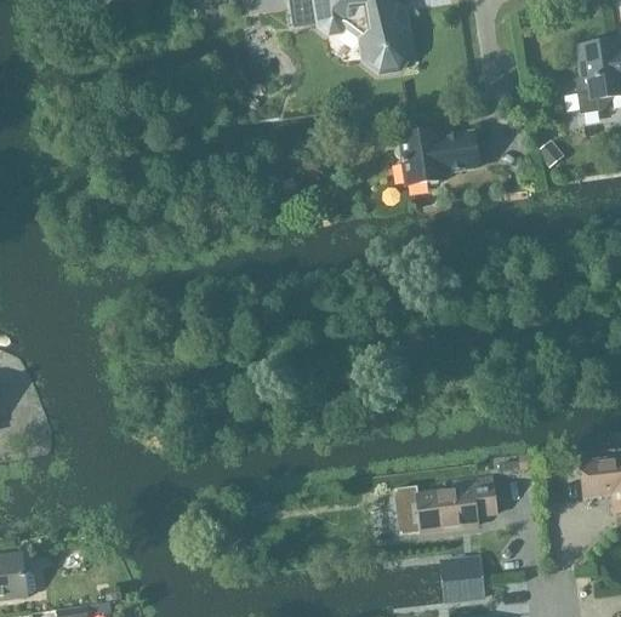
[(314,0),(319,27),(329,33),(341,30),(345,24),(362,38),(360,40),(364,61),(380,73),(399,69),(411,53),(409,33),(405,30),(408,27),(405,11),(403,10),(398,11),(389,5),(393,0),(314,0)]
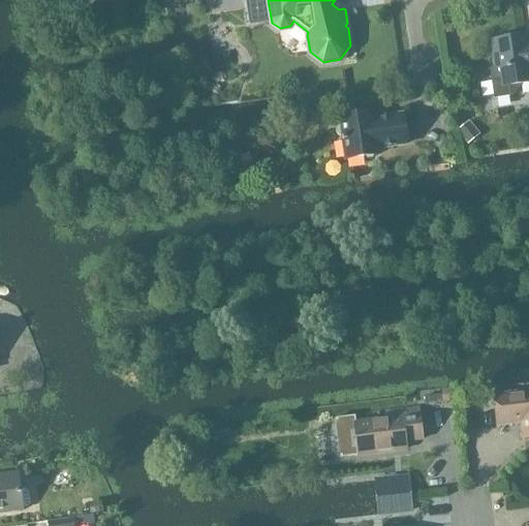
[(501,65),(502,74),(491,75),(494,96),(514,94),(523,82),(528,80),(528,38),(528,33),(492,39),(496,66),(501,65)]
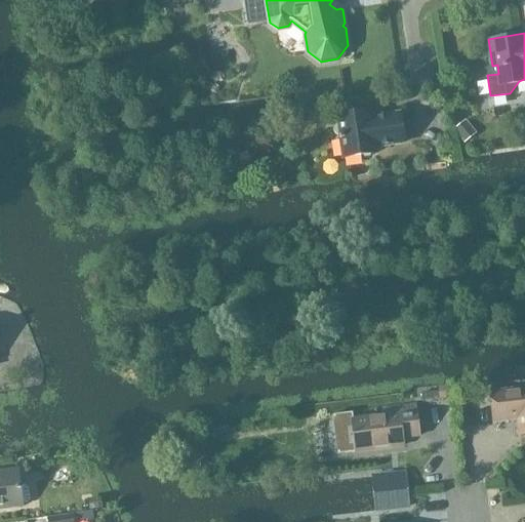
[(371,116),(370,110),(337,115),(338,121),(334,123),(333,128),(335,132),(340,133),(344,156),(362,153),(365,155),(369,155),(372,151),(376,151),(375,145),(404,141),(399,112),(371,116)]
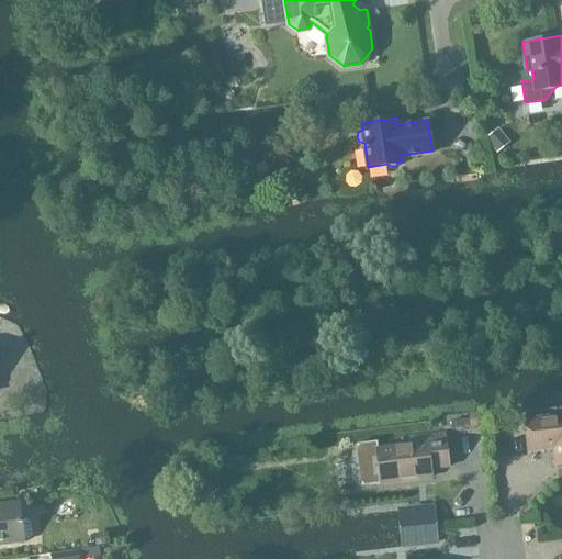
[(494,130),(486,136),(497,149),(505,143),(494,130)]
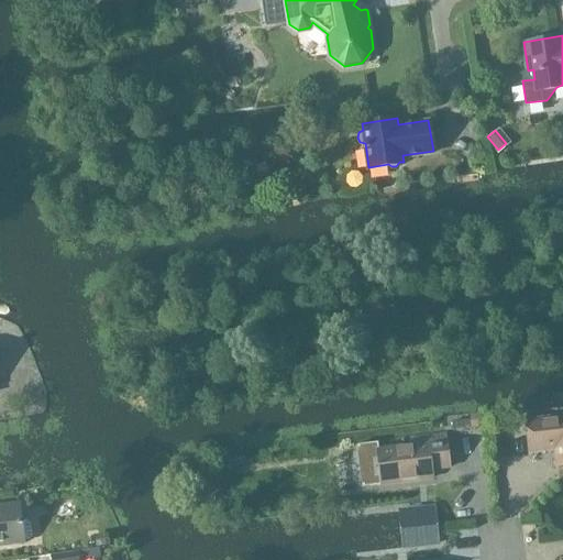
[(260,150),(242,151),(243,165),(261,164),(260,150)]
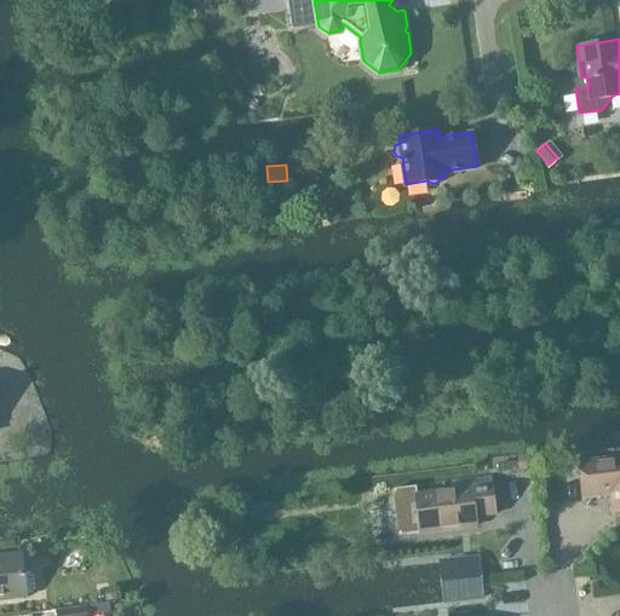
[(530,455),(517,456),(518,471),(532,470),(530,455)]
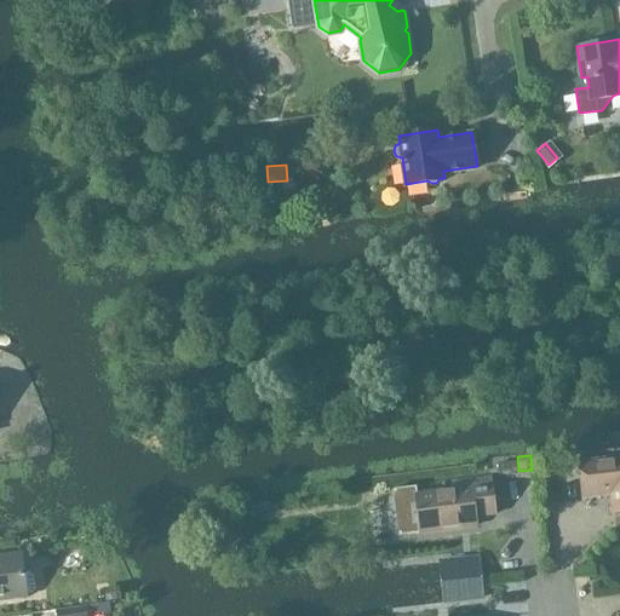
[(619,510),(619,455),(579,461),(583,495),(616,490),(619,508),(614,510),(614,511),(619,510)]
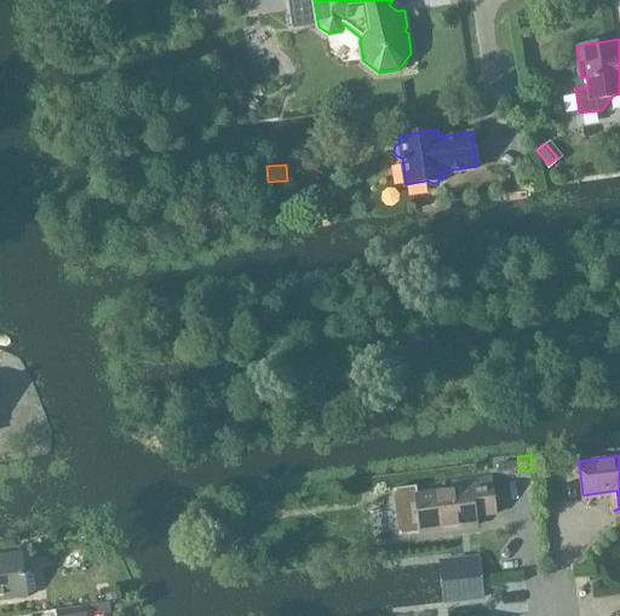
[(415,485),(394,488),(400,533),(420,530),(420,531),(465,525),(464,516),(475,514),(495,512),(491,475),(454,479),(455,487),(417,493),(415,485)]
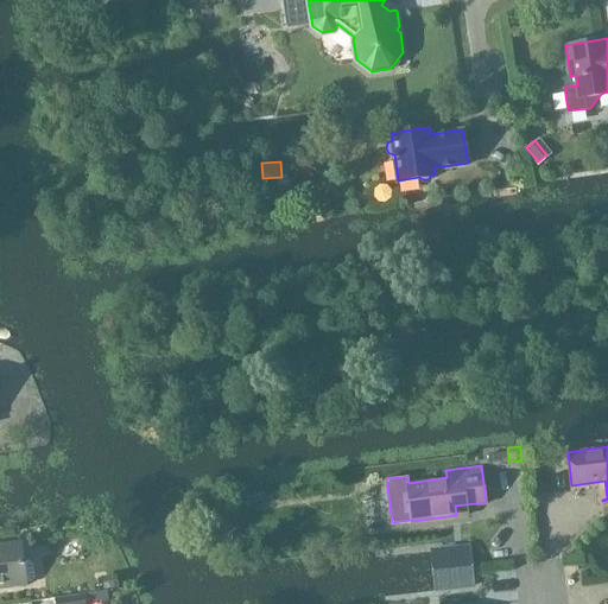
[(0,586),(26,584),(20,541),(0,544),(0,586)]
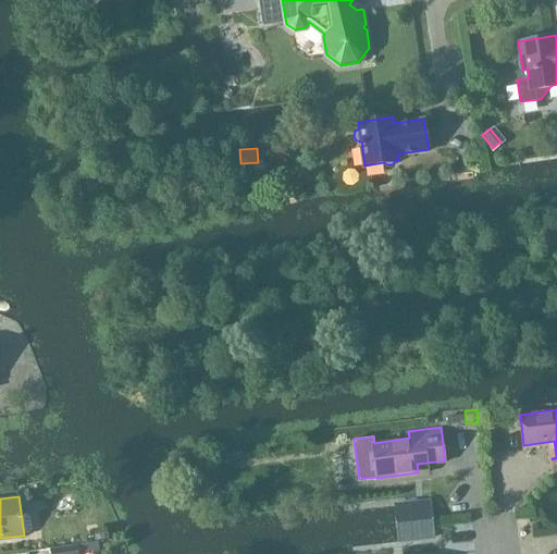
[(430,497),(394,502),(394,504),(397,540),(434,537),(430,497)]
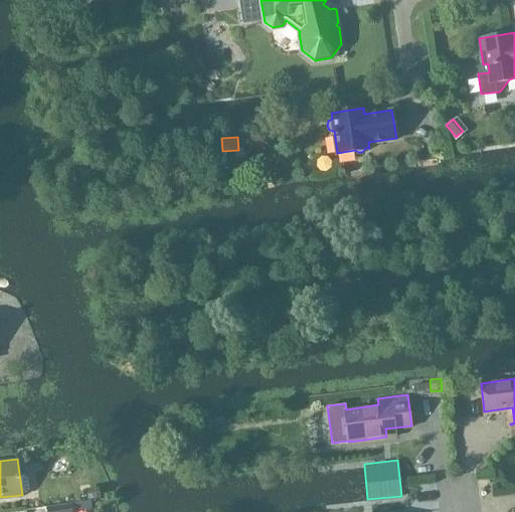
[(100,486),(88,488),(89,497),(101,495),(100,486)]
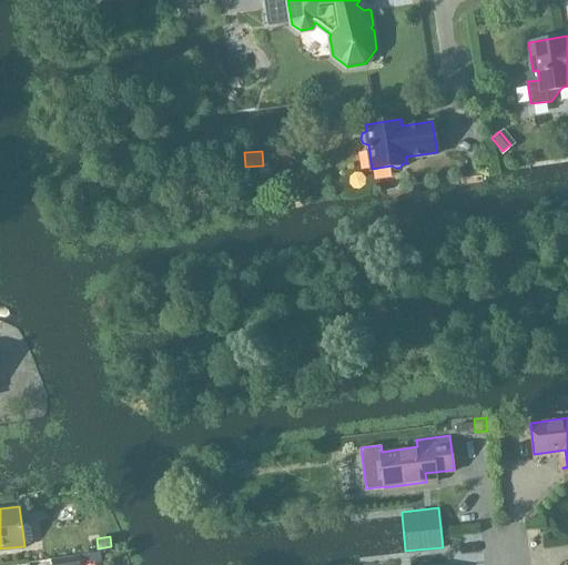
[(80,564),(79,554),(51,557),(52,564),(80,564)]
